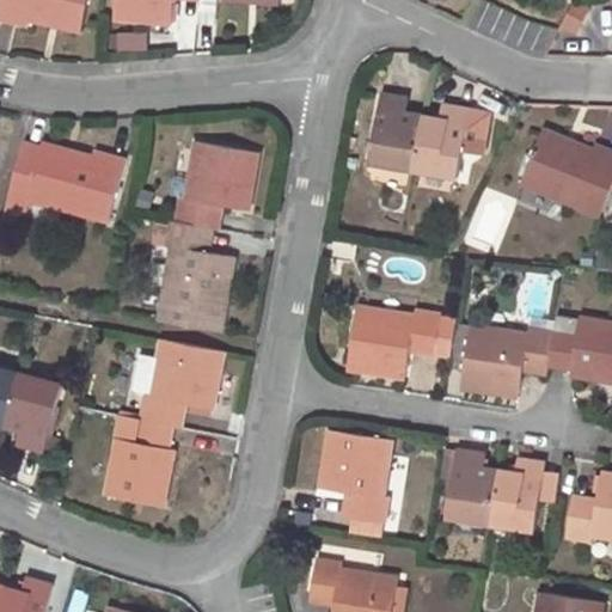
[(0,0),(0,18),(29,26),(30,20),(51,25),(54,19),(83,26),(87,0),(0,0)]
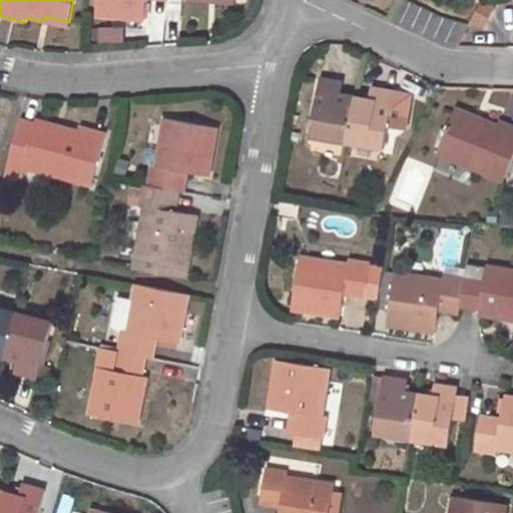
[(97,0),(96,14),(144,19),(146,0),(97,0)]
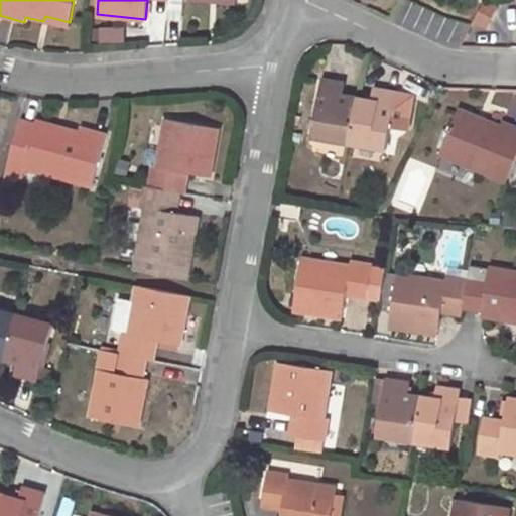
[(45,16),(43,21),(69,27),(70,22),(45,16)]
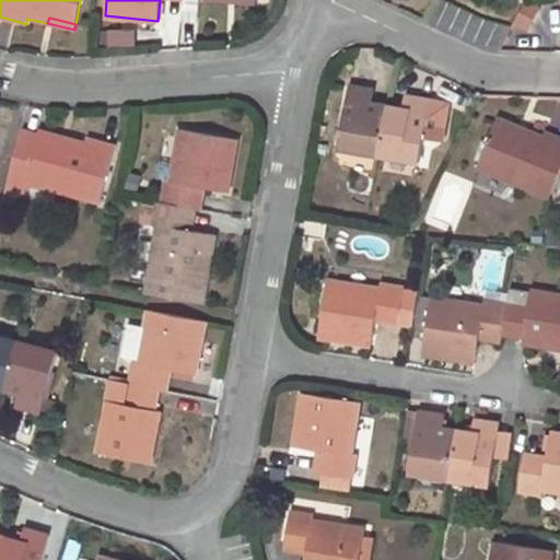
[(112,27),(111,45),(137,45),(137,28),(112,27)]
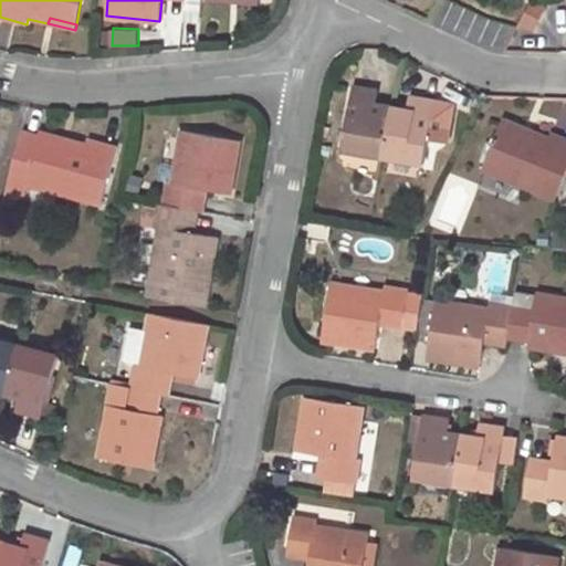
[(352,85),(342,148),(422,161),(426,144),(433,108),(435,102),(409,96),(406,108),(376,104),(378,91),(352,85)]
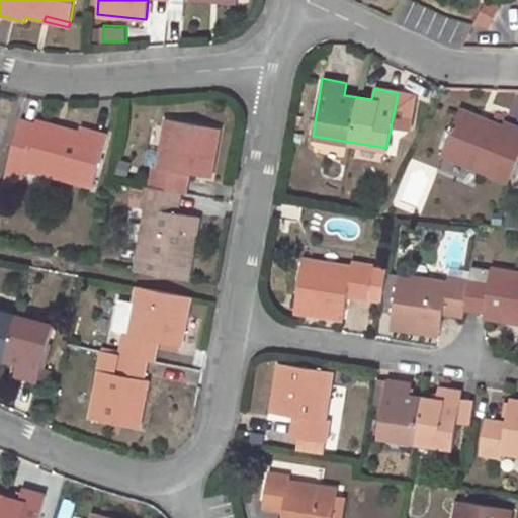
[(411,102),(397,99),(390,132),(405,135),(411,102)]
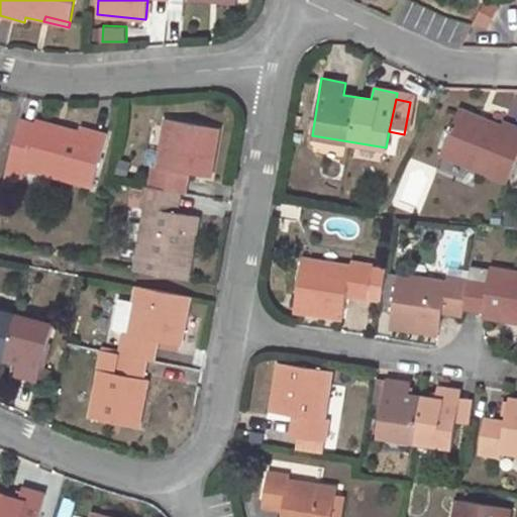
[(457,113),(440,153),(507,181),(516,160),(516,126),(503,121),(501,126),(484,119),(482,123),(457,113)]
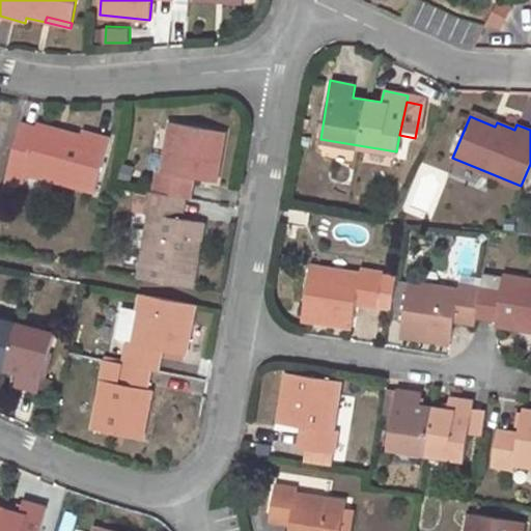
[(150,214),(142,263),(195,272),(203,224),(184,219),(173,217),(176,196),(180,197),(185,175),(195,177),(215,182),(225,132),(171,121),(166,155),(163,170),(159,169),(155,192),(149,191),(145,212),(150,214)]
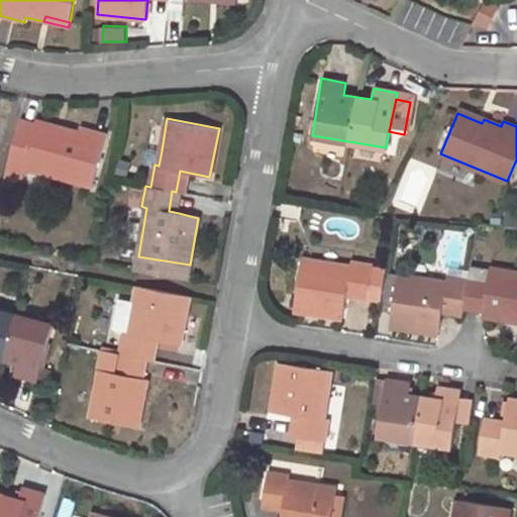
[(35,119),(34,124),(60,132),(62,126),(35,119)]
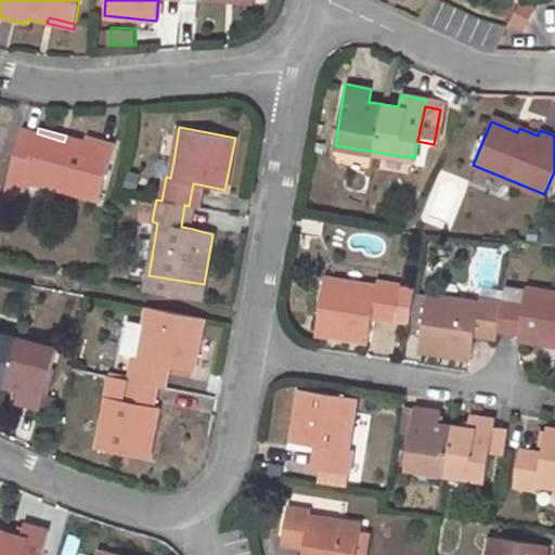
[(25,177),(99,198),(115,143),(86,136),(85,141),(66,136),(64,142),(37,133),(23,129),(7,186),(21,191),(25,177)]
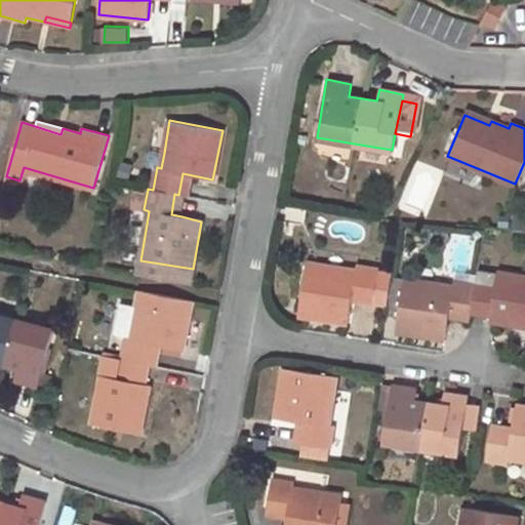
[(164,153),(150,150),(147,165),(157,167),(161,168),(164,153)]
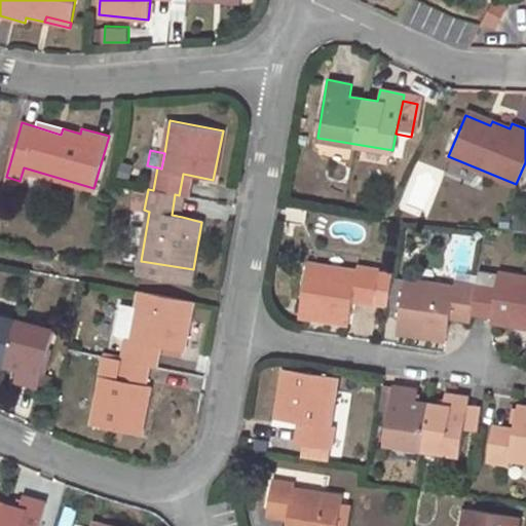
[(183,174),(179,195),(186,196),(189,196),(193,176),(183,174)]
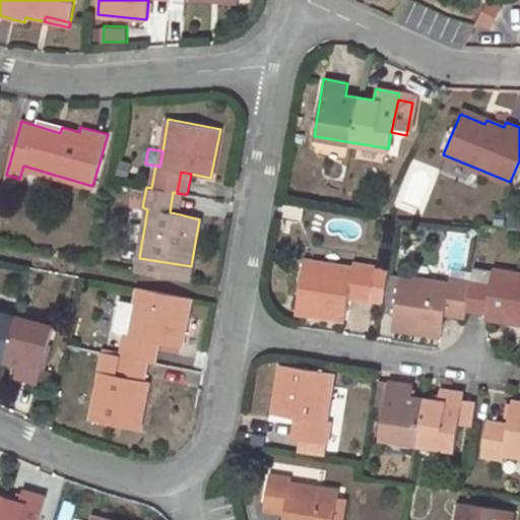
[(173,192),(170,212),(180,214),(184,194),(177,193),(173,192)]
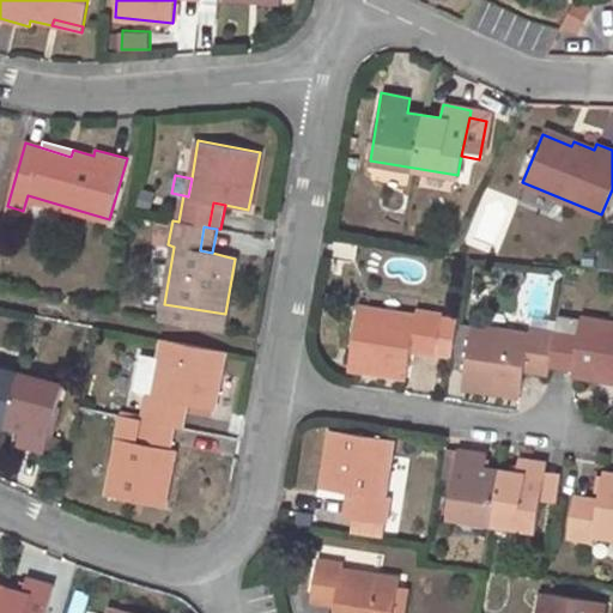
[(359,307),(350,368),(407,377),(412,351),(413,343),(437,346),(444,314),(419,310),(417,316),(359,307)]
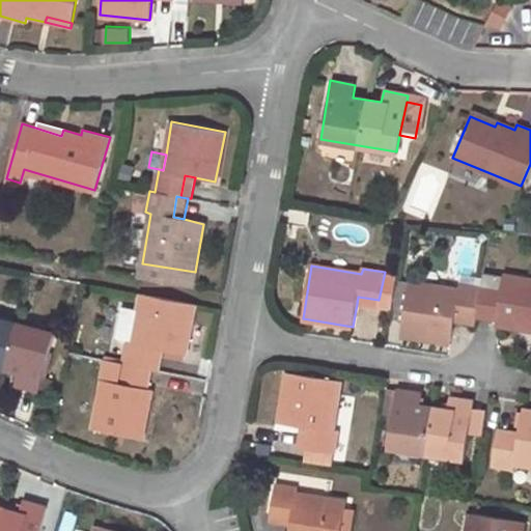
[(496,318),(495,324),(522,328),(522,322),(530,323),(530,279),(504,275),(501,290),(481,287),(477,315),(496,318)]
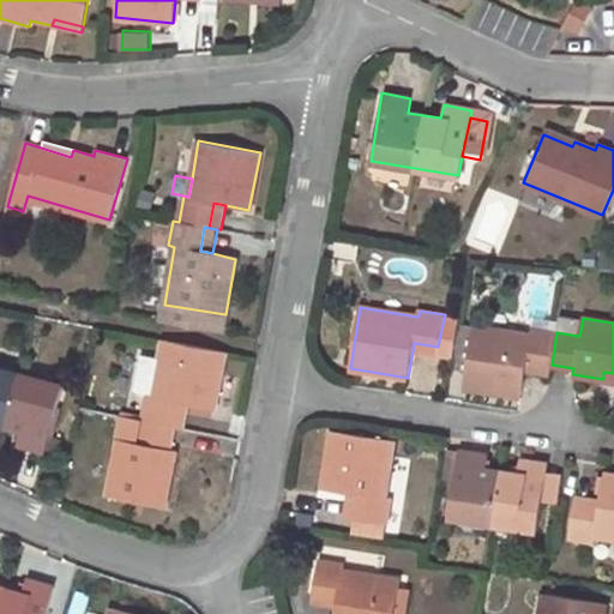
[(474,325),(465,386),(521,396),(524,368),(525,361),(552,365),(557,332),(533,329),(531,335),(474,325)]
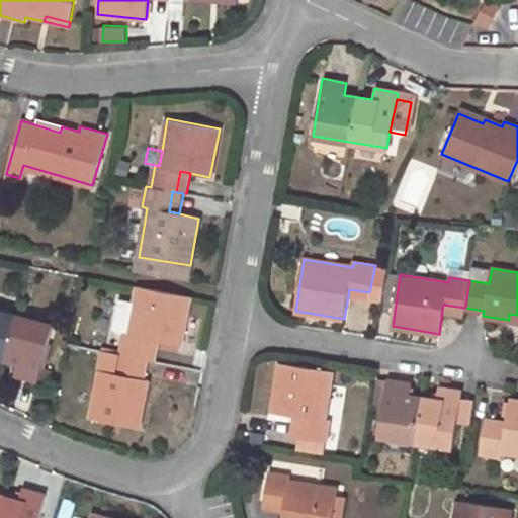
[(124,336),(120,355),(148,361),(151,341),(158,342),(181,347),(190,298),(138,287),(128,337),(124,336)]
